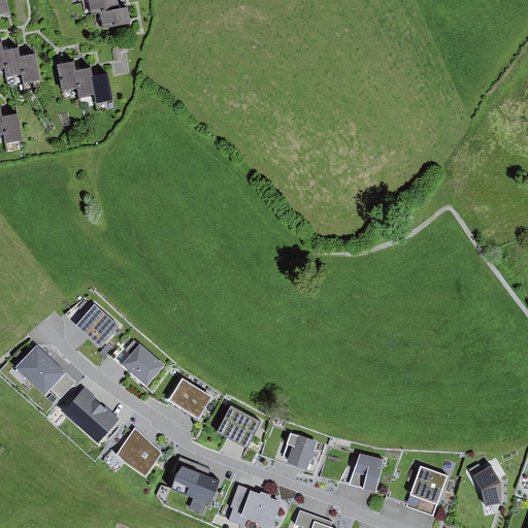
[(0,0),(0,17),(10,15),(7,0),(0,0)]
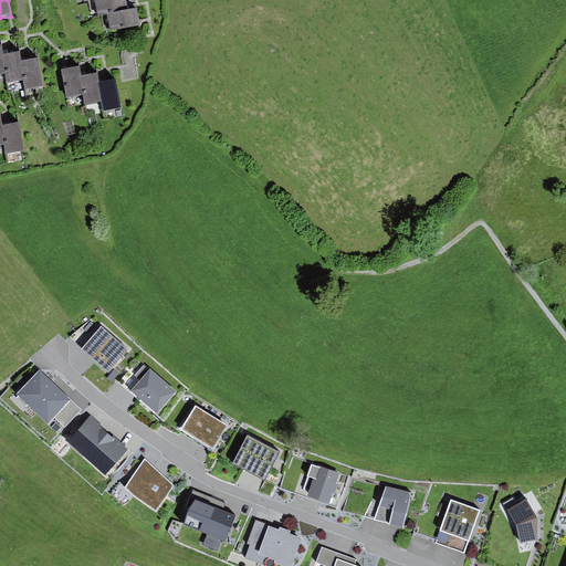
[(98,0),(95,1),(97,17),(107,16),(128,12),(127,7),(125,0),(98,0)]
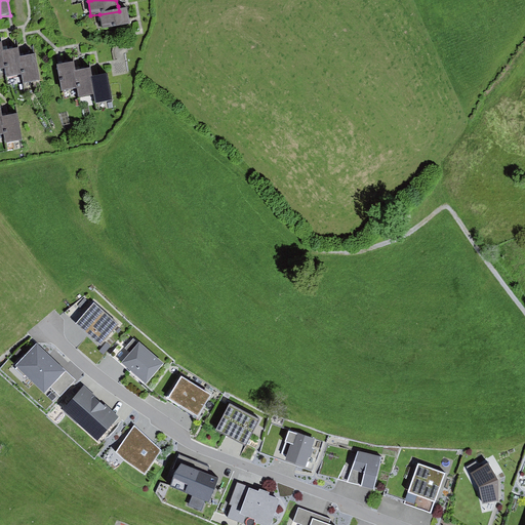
[(119,11),(99,14),(102,30),(130,25),(129,22),(127,10),(119,11)]
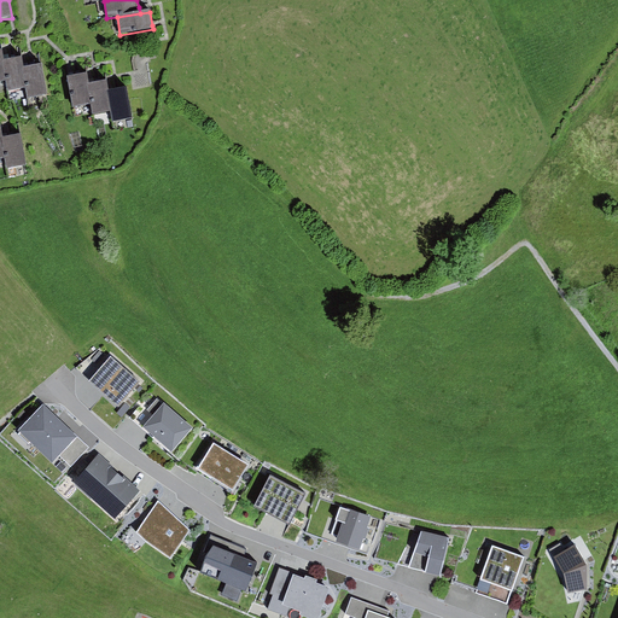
[(6,62),(4,62),(6,82),(9,93),(27,89),(23,69),(22,59),(6,62)]
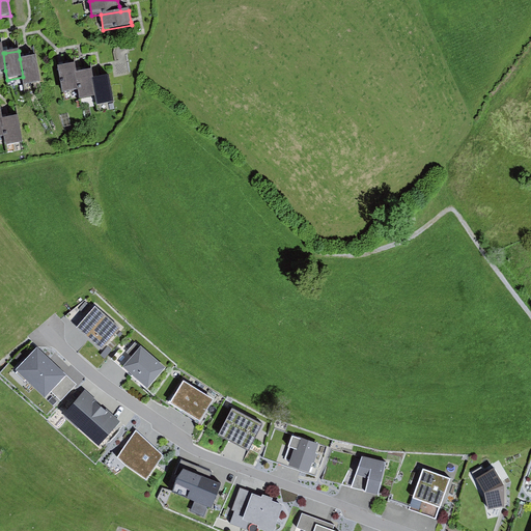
[(22,59),(20,59),(23,77),(25,85),(40,82),(34,56),(22,59)]
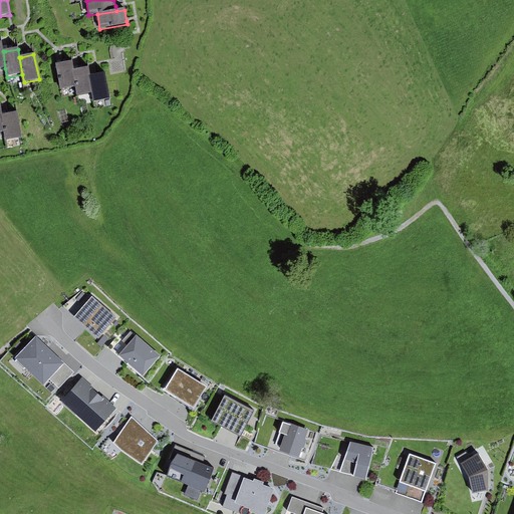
[(59,63),(55,64),(60,90),(76,87),(73,69),(72,61),(59,63)]
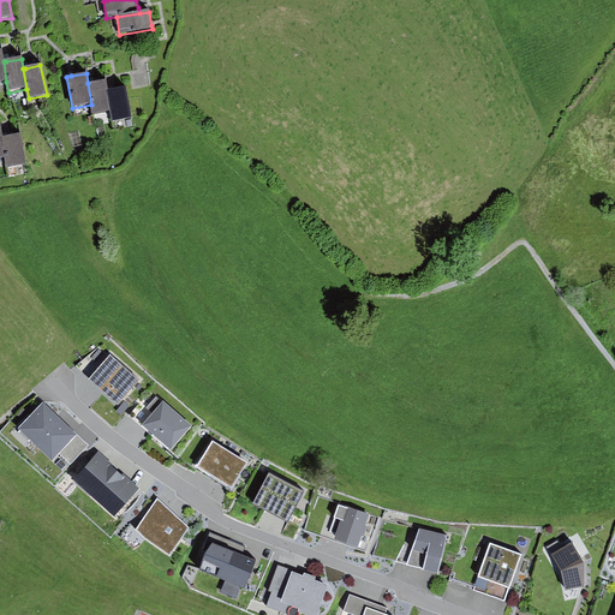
[(91,83),(88,83),(91,105),(94,115),(112,112),(107,91),(106,81),(91,83)]
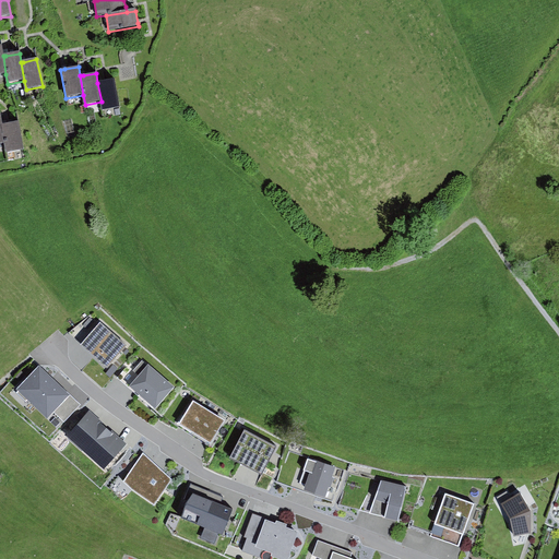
[(100,82),(97,83),(102,102),(103,111),(120,108),(115,80),(100,82)]
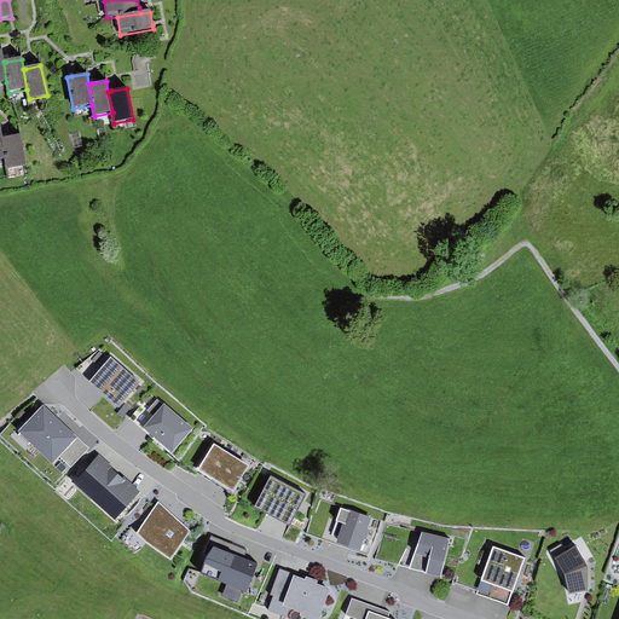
[(7,138),(3,139),(6,160),(7,171),(27,167),(21,136),(7,138)]
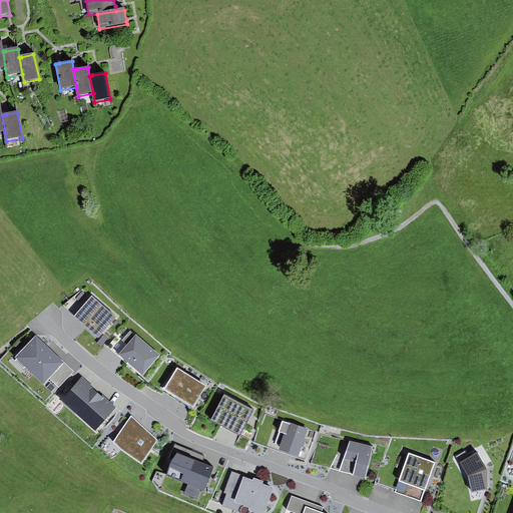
[(117,318),(92,297),(73,319),(98,340),(117,318)]
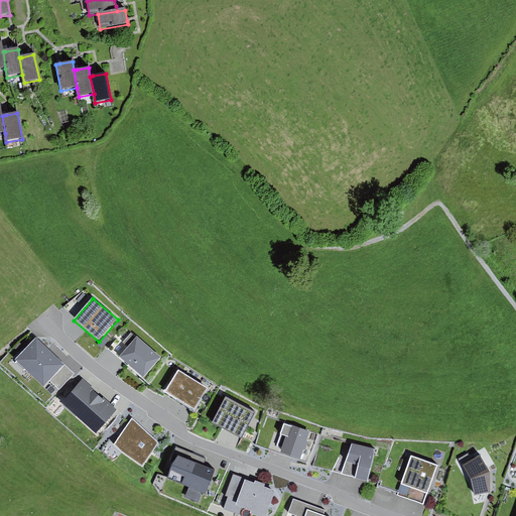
[(109,350),(119,359),(128,349),(123,344),(131,334),(126,330),(109,350)]
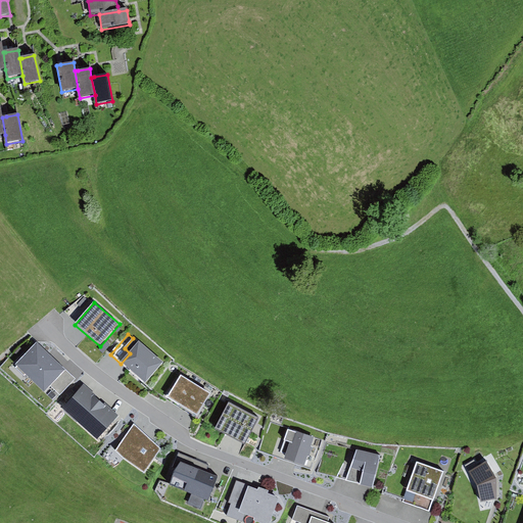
[(162,364),(133,338),(125,348),(130,353),(121,364),(145,384),(162,364)]
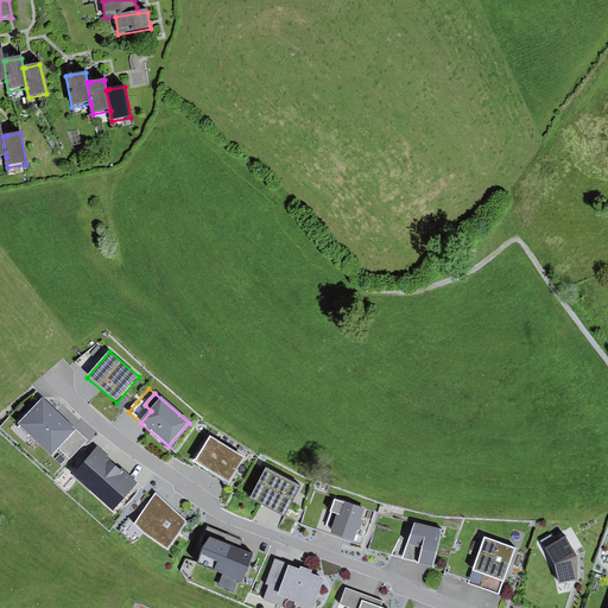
[(124,398),(115,407),(120,411),(128,401),(124,398)]
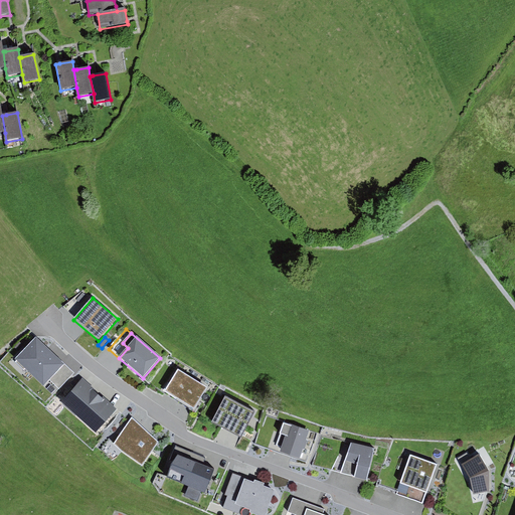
[(49,380),(64,365),(36,338),(15,360),(43,387),(49,380)]
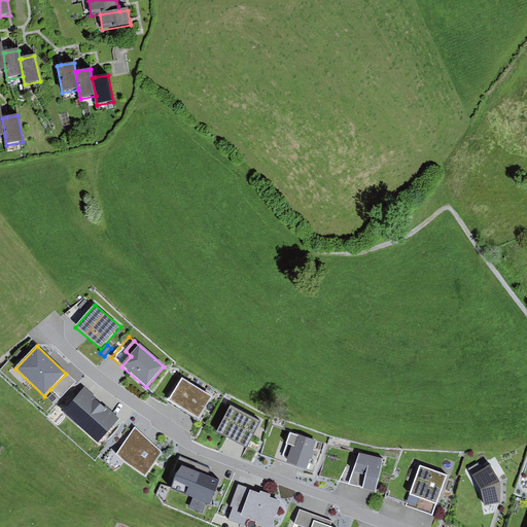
[(66,374),(50,389),(61,398),(76,383),(66,374)]
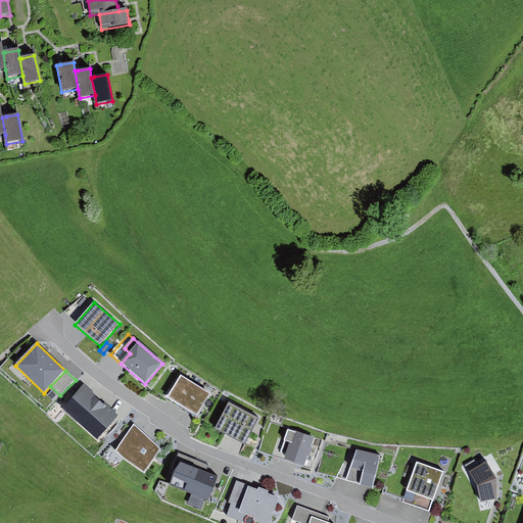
[(210,394),(181,376),(167,398),(196,417),(210,394)]
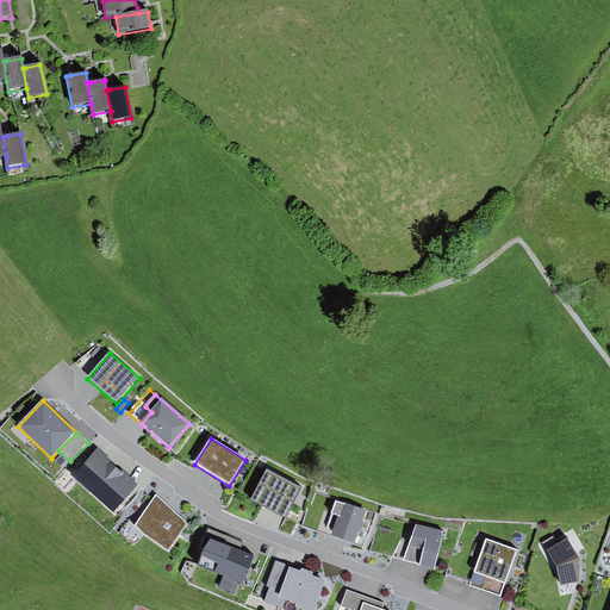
[(113,515),(139,486),(98,449),(73,478),(113,515)]
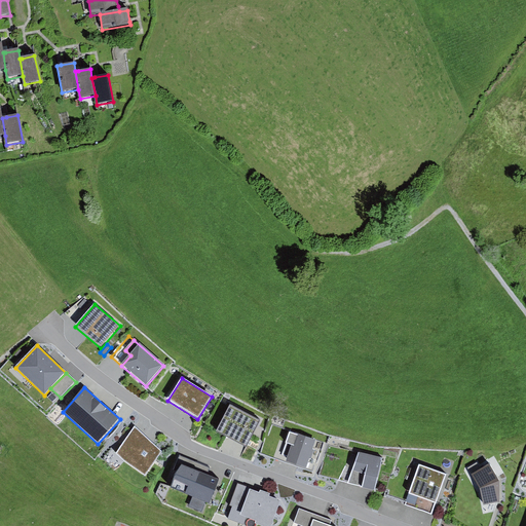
[(260,419),(229,404),(216,430),(247,446),(260,419)]
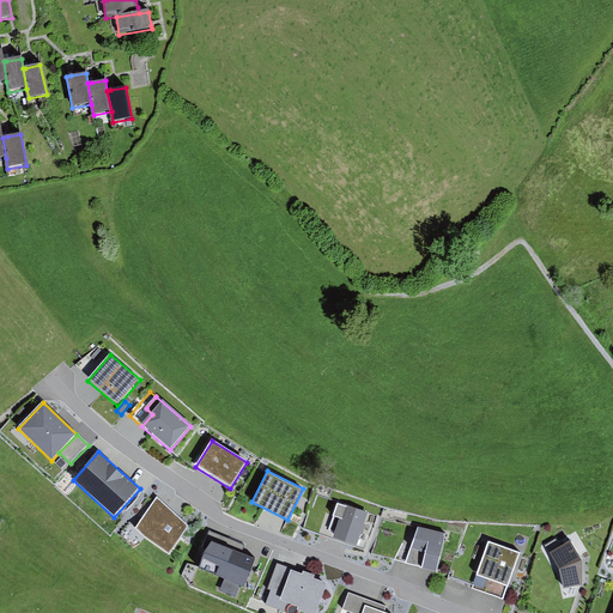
[(169,556),(189,527),(157,497),(135,529),(151,544),(169,556)]
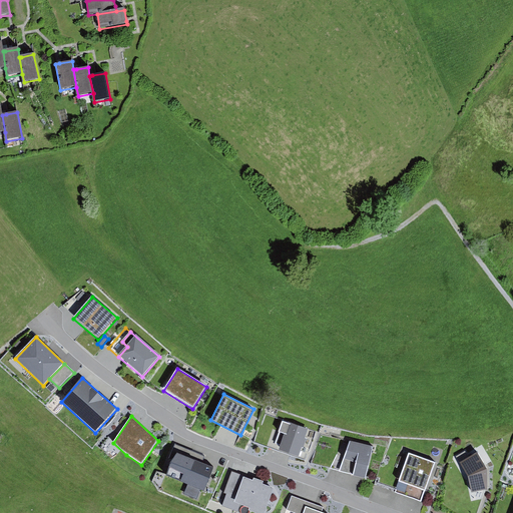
[(308,430),(283,422),(279,433),(285,435),(279,452),(299,458),(302,449),(304,449),(307,440),(305,439),(308,430)]
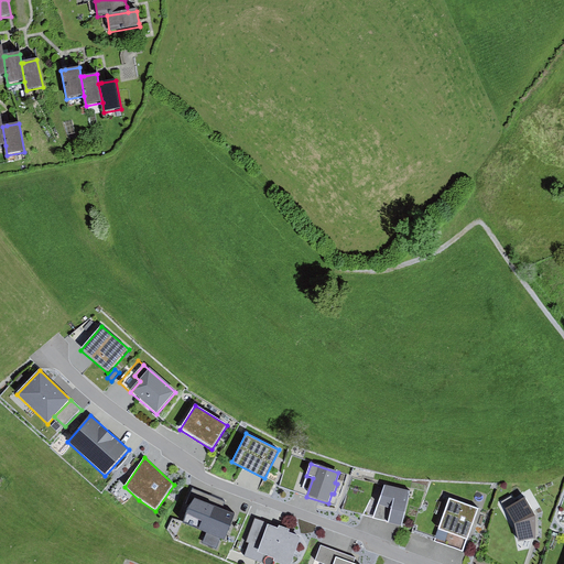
[(410,491),(384,486),(372,520),(402,528),(410,491)]
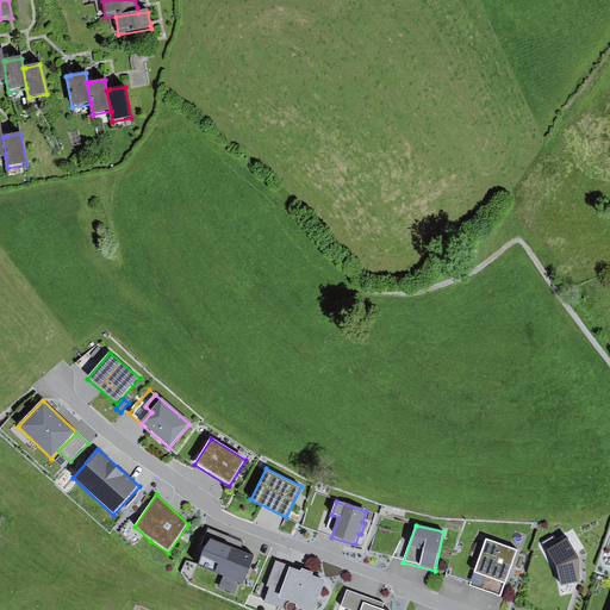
[(210,541),(240,553),(243,543),(209,529),(200,547),(205,548),(210,541)]
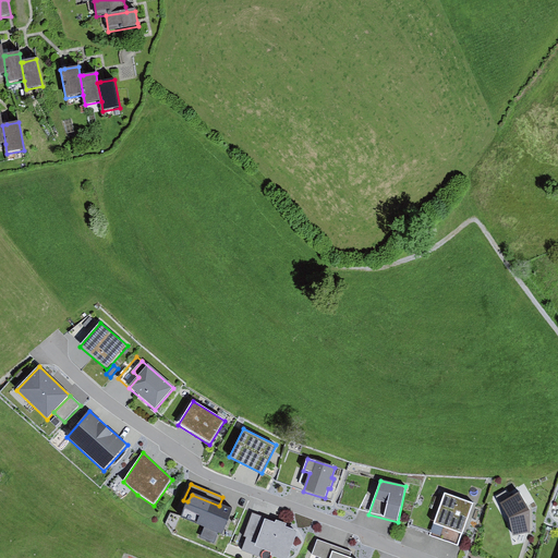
[(497,497),(500,504),(510,499),(506,492),(497,497)]
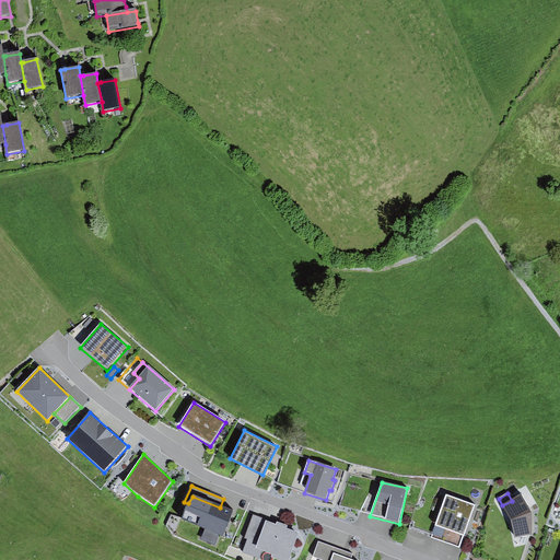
[(512,501),(502,505),(511,522),(515,539),(533,537),(532,514),(521,496),(512,501)]
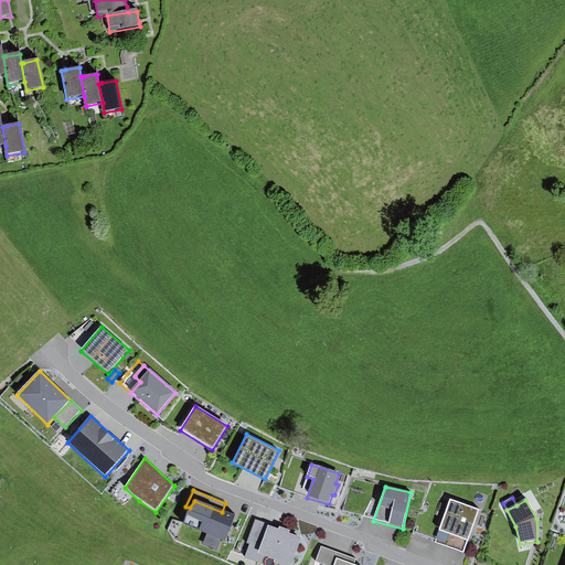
[(222,512),(194,501),(190,508),(188,510),(182,524),(224,542),(234,516),(222,512)]
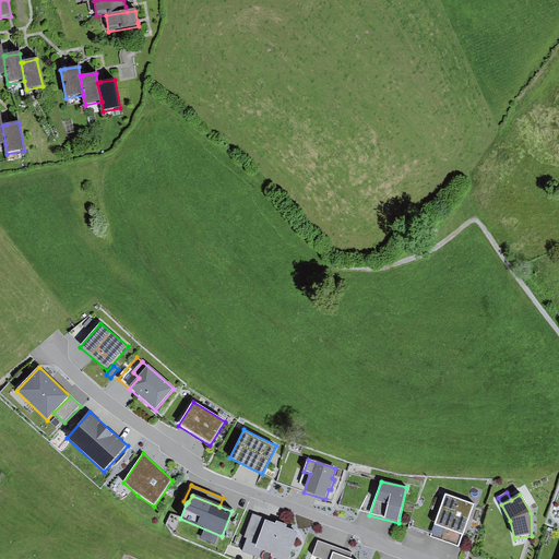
[(474,506),(444,496),(430,537),(459,547),(474,506)]
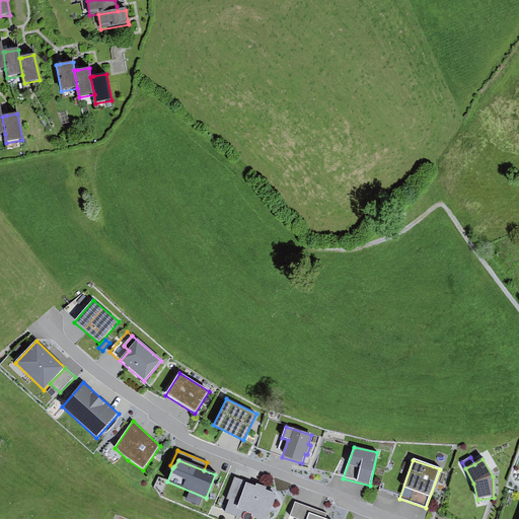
[(226,500),(238,504),(246,484),(233,479),(226,500)]
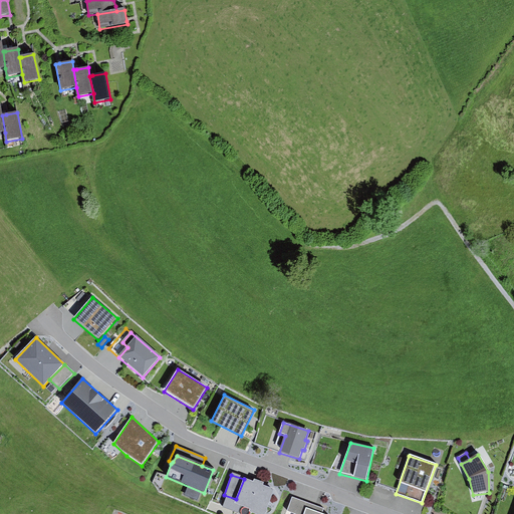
[(253,483),(244,479),(236,499),(235,504),(252,510),(250,513),(252,513),(265,513),(274,490),(263,486),(264,484),(254,480),(253,483)]
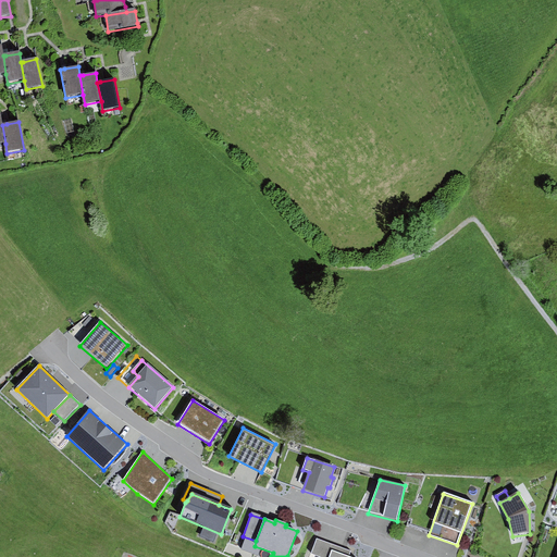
[(351,552),(317,540),(311,554),(319,556),(349,556),(351,552)]
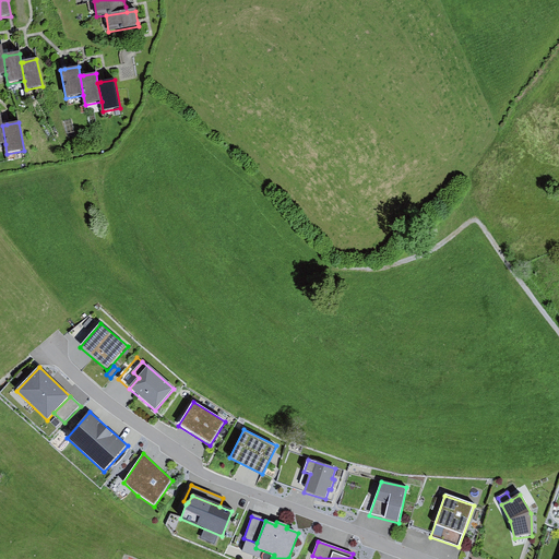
All buildings are outlined.
